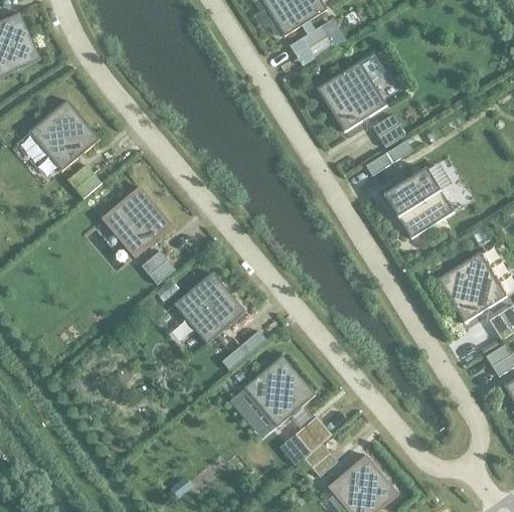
[(261,0),(284,36),(326,9),(320,0),(261,0)]
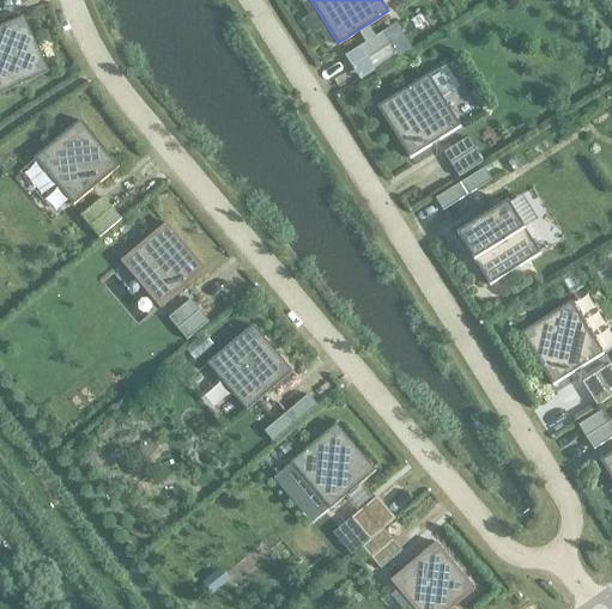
[(0,91),(48,69),(23,13),(0,24),(0,91)]
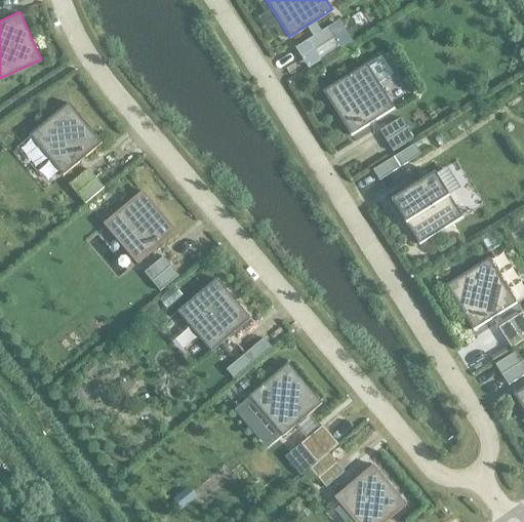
[(328,26),(308,38),(320,59),(341,46),(328,26)]
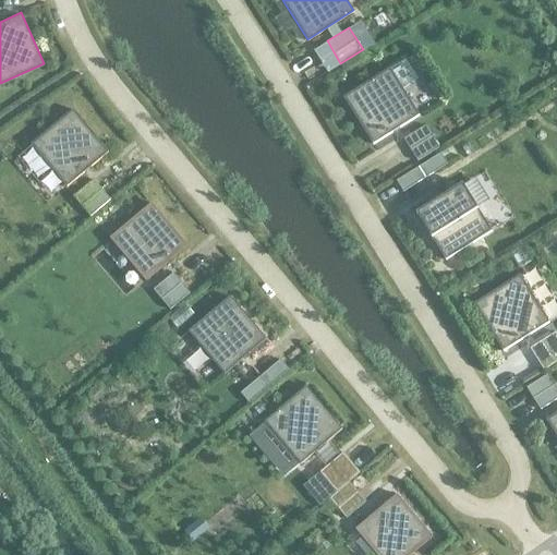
[(389,67),(342,95),(373,143),(419,113),(401,86),(416,76),(404,58),(389,68),(389,67)]
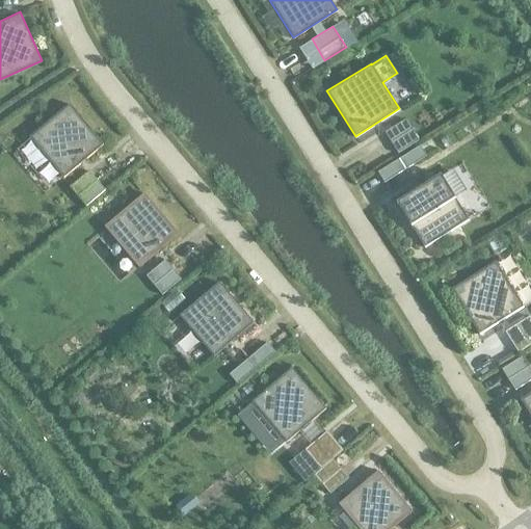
[(69,102),(29,135),(62,177),(103,143),(69,102)]
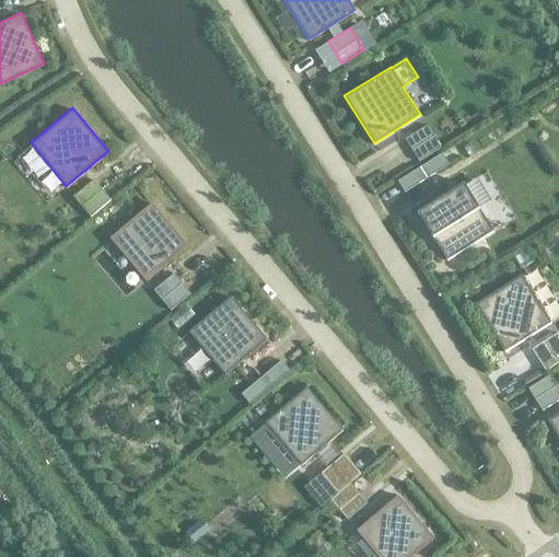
[(427,124),(405,137),(418,160),(441,146),(427,124)]
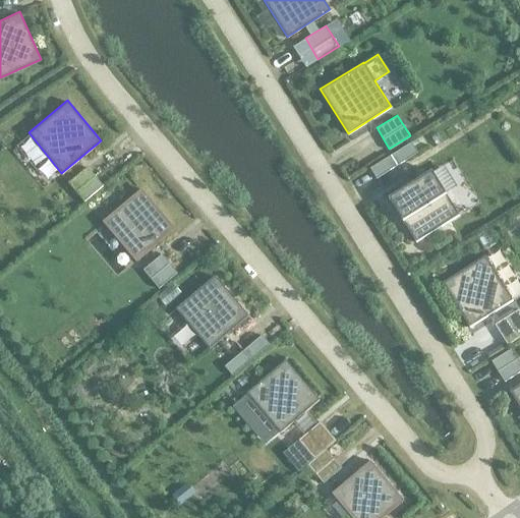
[(411,140),(369,167),(376,177),(417,151),(411,140)]
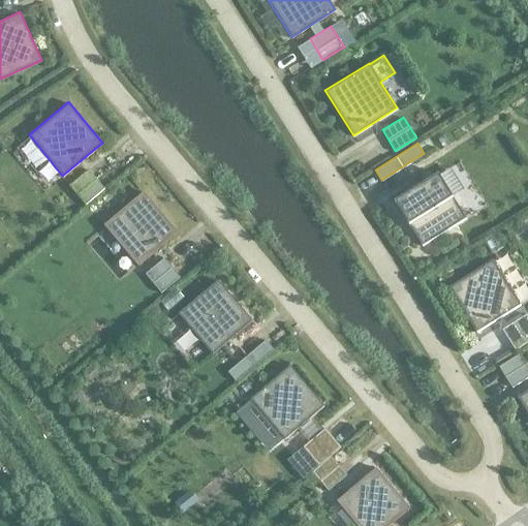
[(9,160),(40,200),(53,190),(22,150),(9,160)]
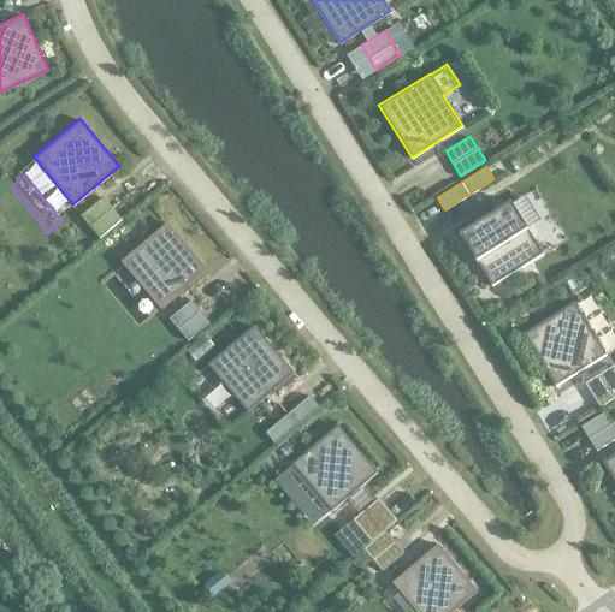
[(102,196),(81,214),(99,237),(122,218),(102,196)]
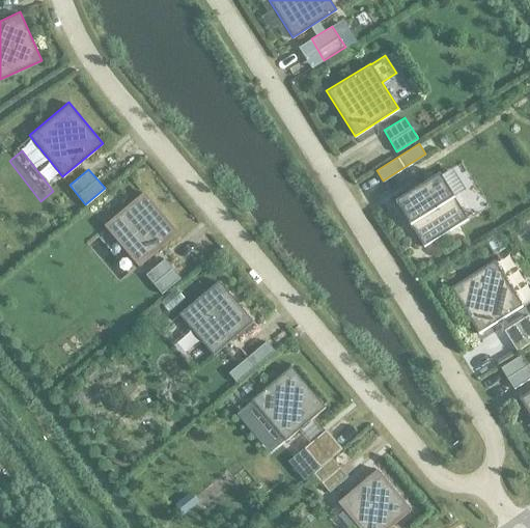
[(395,200),(423,245),(468,218),(439,173),(395,200)]
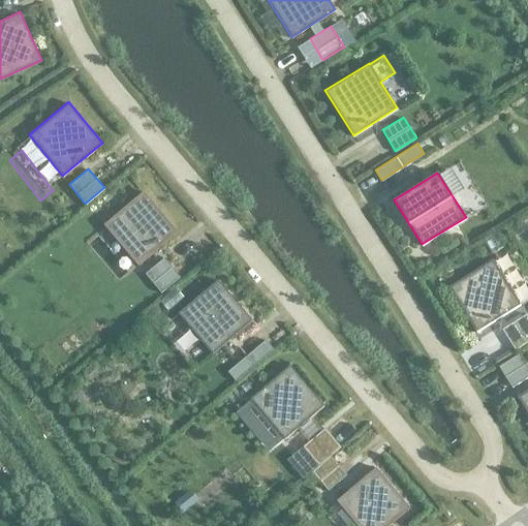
[(177,230),(143,190),(103,224),(137,265),(177,230)]
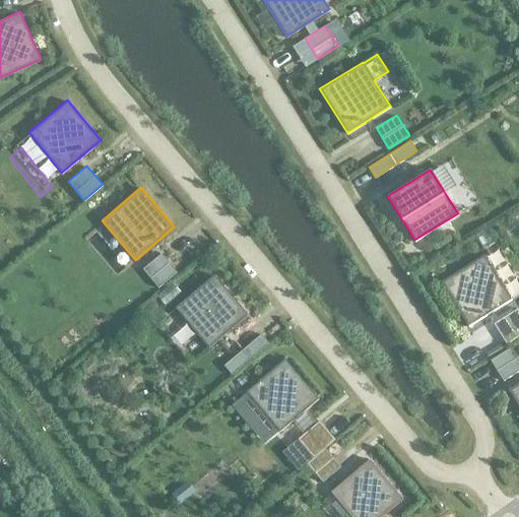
[(160,252),(142,267),(157,286),(177,271),(160,252)]
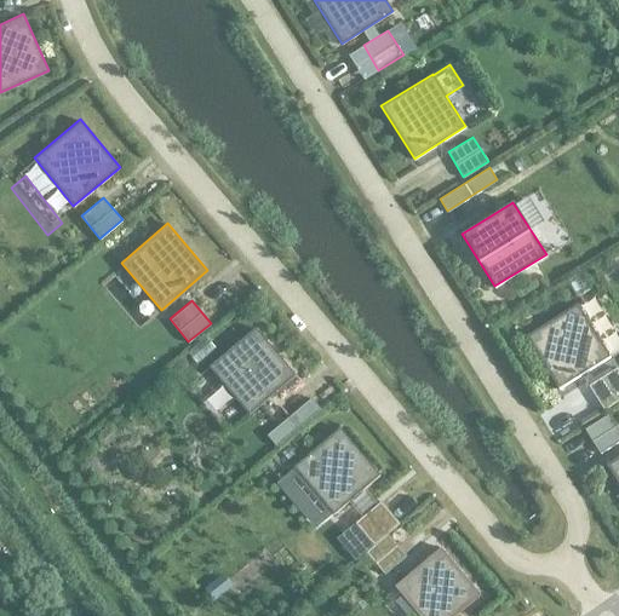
[(609,355),(577,303),(526,335),(559,387),(609,355)]
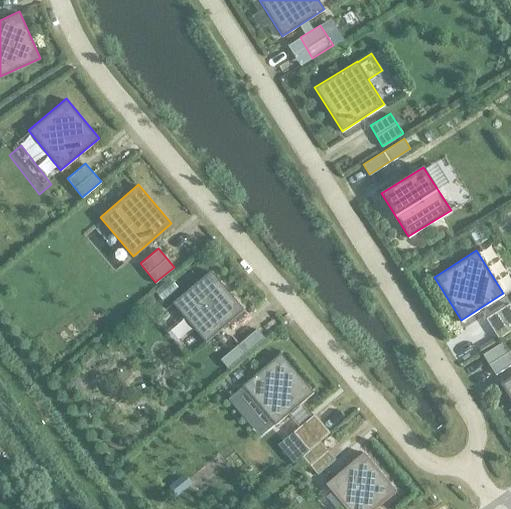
[(211,270),(172,302),(205,341),(243,309),(211,270)]
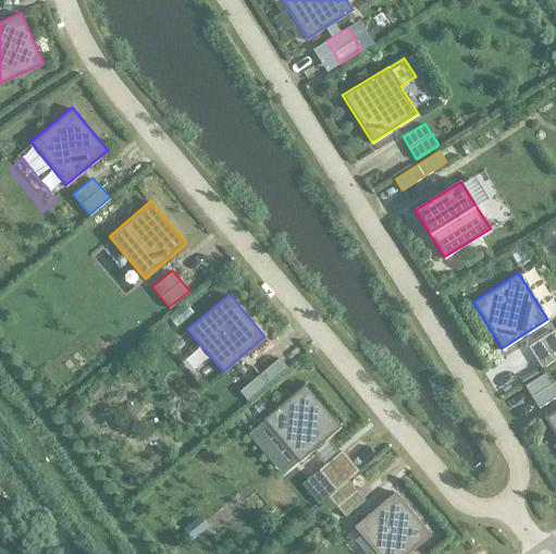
[(555,332),(554,329),(528,345),(542,368),(555,358),(555,332)]
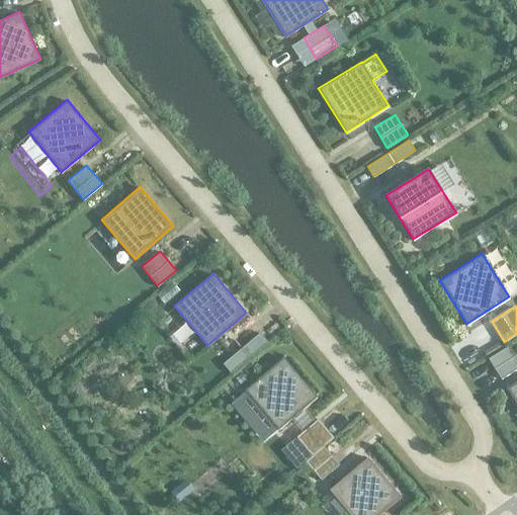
[(260,331),(223,362),(230,372),(267,341),(260,331)]
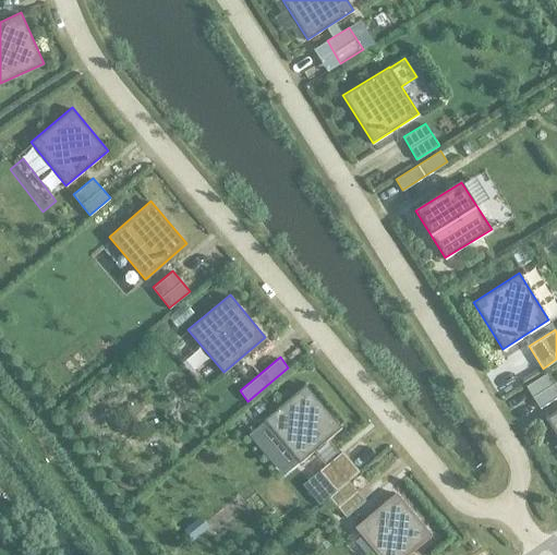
[(556,386),(547,372),(525,385),(540,408),(556,396),(556,386)]
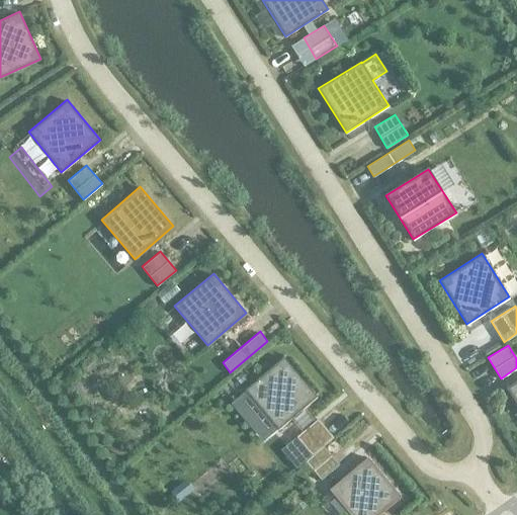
[(245,390),(278,429),(317,397),(283,357),(245,390)]
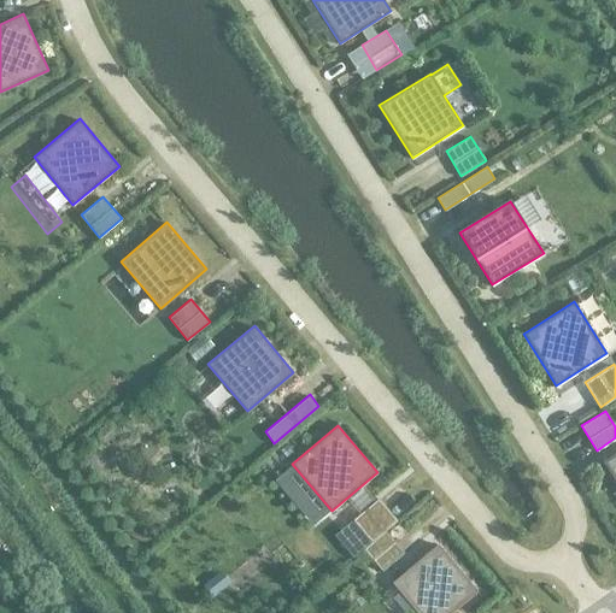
[(615,453),(603,461),(615,481),(615,453)]
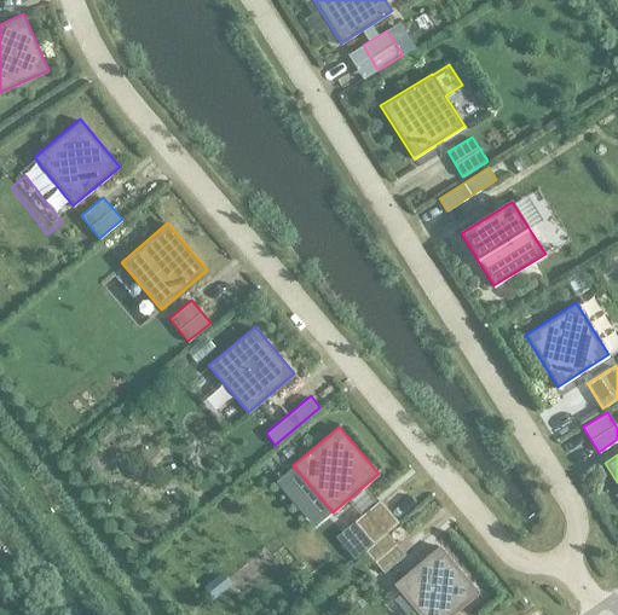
[(380,499),(354,521),(373,543),(387,531),(398,521),(380,499)]
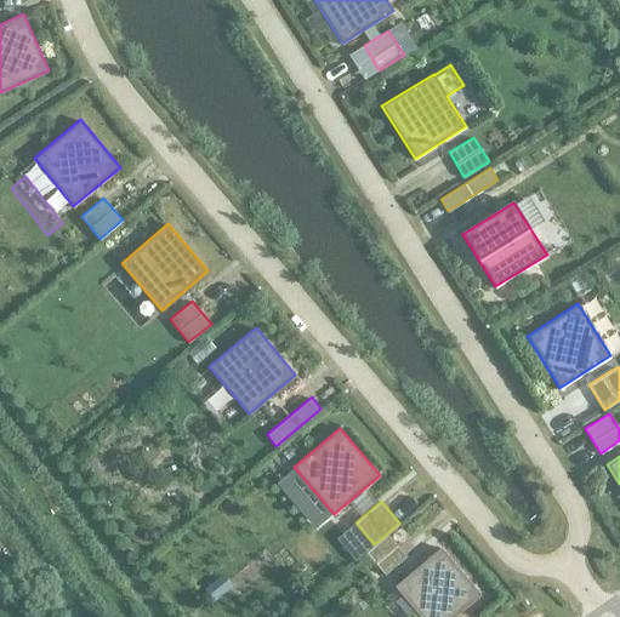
[(374,544),(365,552),(385,573),(407,555),(388,532),(374,544)]
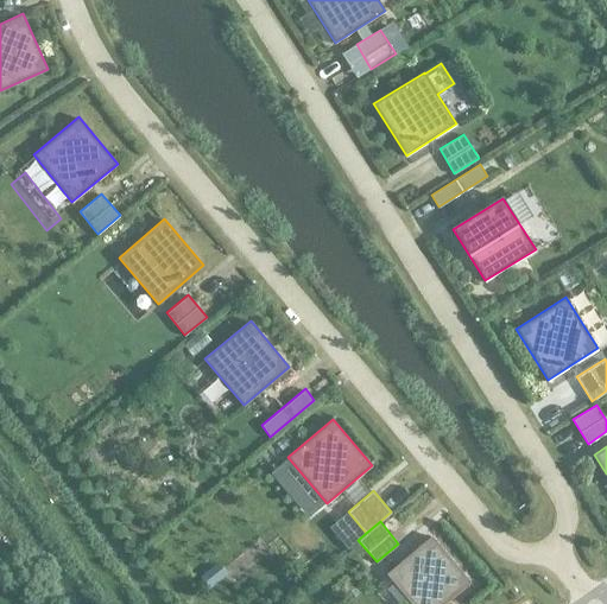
[(431,535),(386,573),(411,603),(444,603),(470,582),(431,535)]
